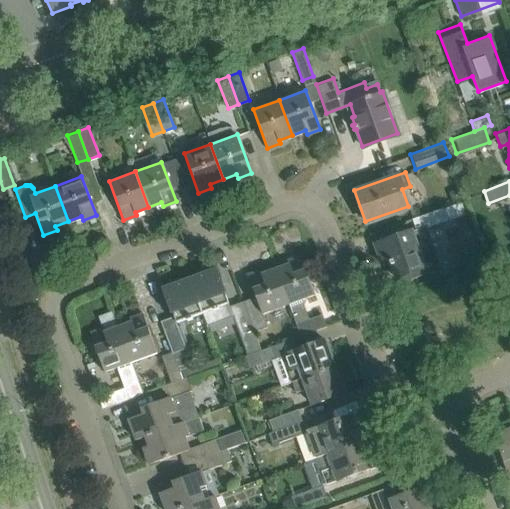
[(410,230),(373,243),(379,260),(388,257),(395,276),(399,275),(401,281),(440,267),(426,225),(447,218),(443,206),(411,217),(415,228),(410,230)]
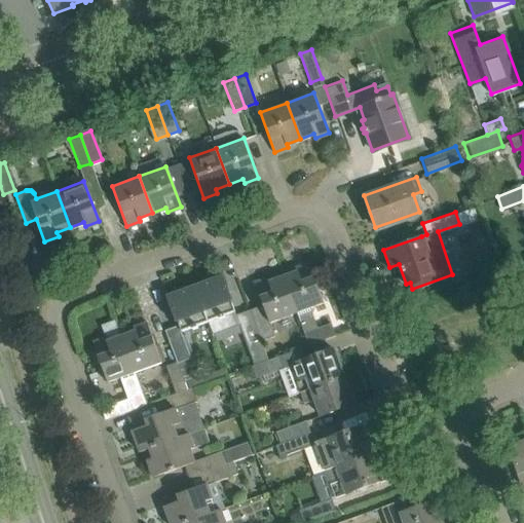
[(295,269),(282,274),(295,311),(303,331),(302,331),(307,344),(334,334),(330,322),(316,326),(315,324),(309,319),(308,315),(309,308),(308,306),(322,301),(307,261),(294,265),(295,269)]
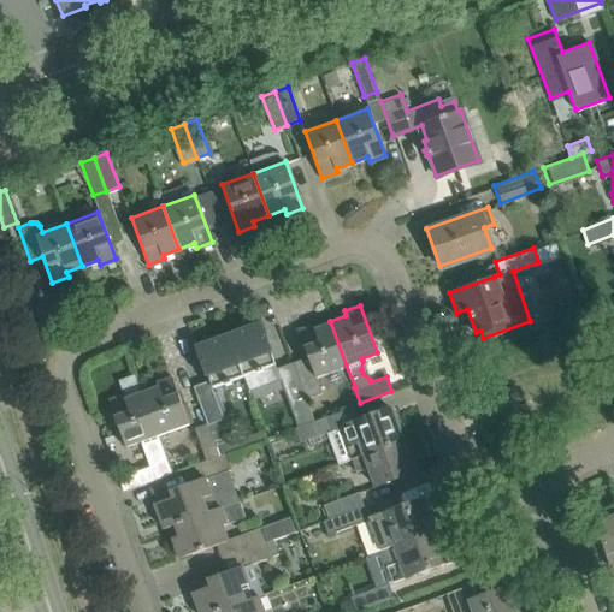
[(314,375),(346,364),(330,321),(314,327),(313,322),(296,328),(307,355),(291,361),(303,397),(320,391),(314,375)]
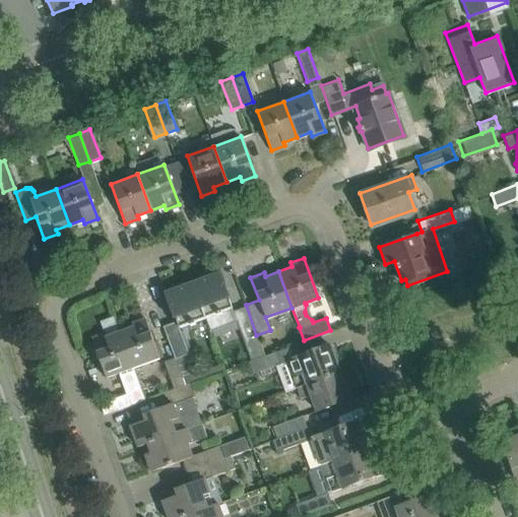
[(235,320),(250,361),(264,356),(256,335),(246,305),(232,310),(218,272),(191,281),(204,316),(209,329),(235,320)]
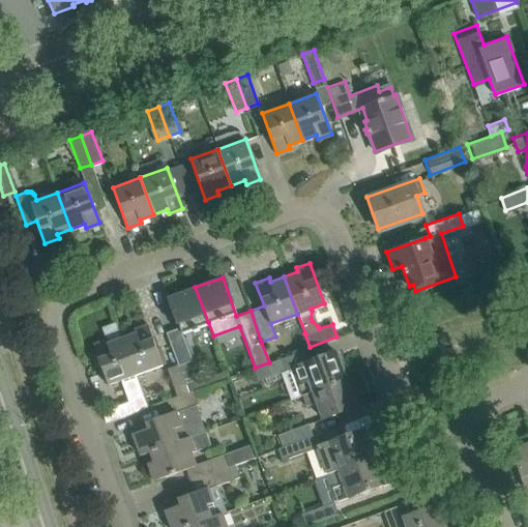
[(181,332),(208,322),(195,287),(168,297),(181,332)]
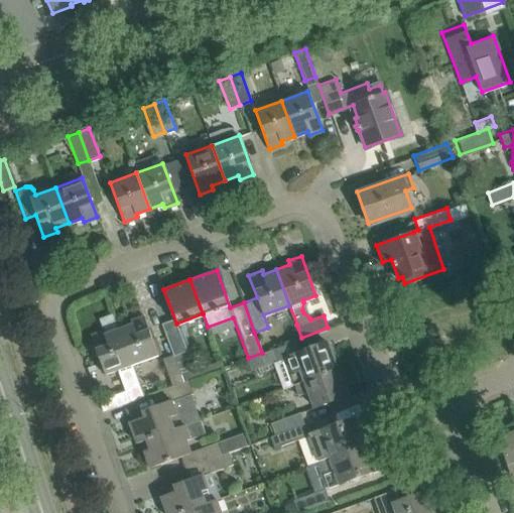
[(117,328),(131,364),(157,354),(142,314),(129,318),(130,323),(117,328)]
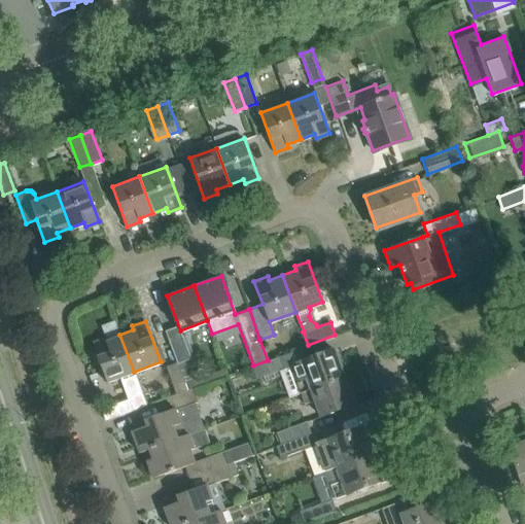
[(176,360),(176,362),(189,357),(189,356),(193,355),(184,334),(177,336),(172,327),(166,329),(166,328),(164,329),(177,360),(176,360)]
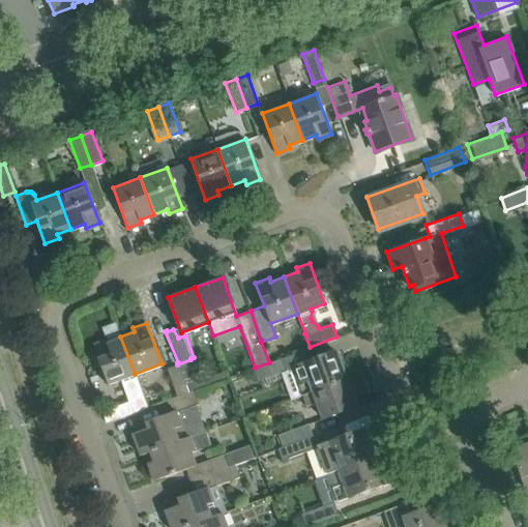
[(135,374),(120,337),(107,342),(106,338),(92,343),(107,383),(118,379),(126,401),(115,405),(119,416),(146,406),(142,396),(135,374)]
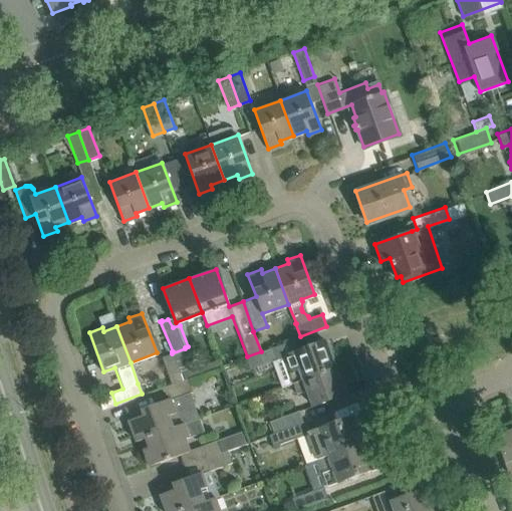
[(292,382),(293,381),(334,366),(324,339),(292,351),(293,351),(282,355),(292,382)]
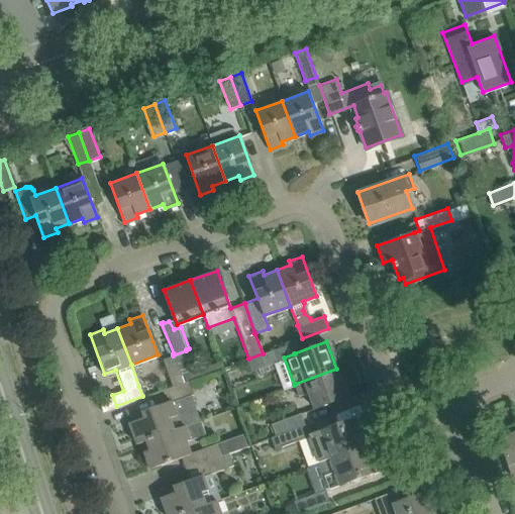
[(278,347),(263,353),(248,358),(224,368),(227,376),(243,369),(244,372),(281,357),(278,347)]
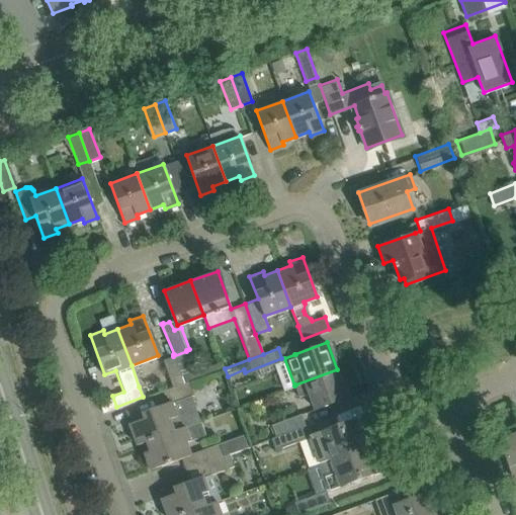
[(183,382),(173,356),(173,354),(162,359),(172,387),(183,382)]
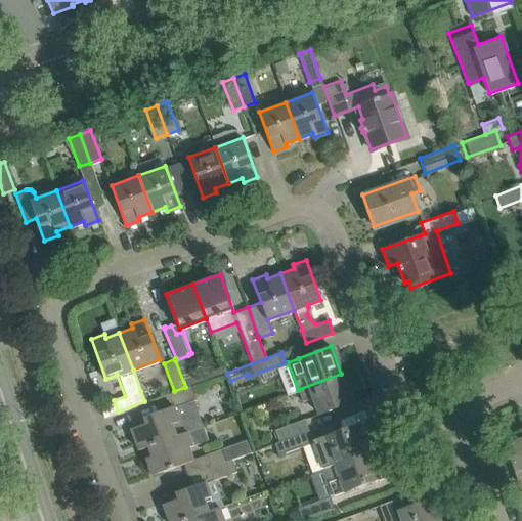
[(341,374),(299,389),(303,400),(312,397),(318,413),(351,400),(346,387),(347,386),(343,376),(342,376),(341,374)]
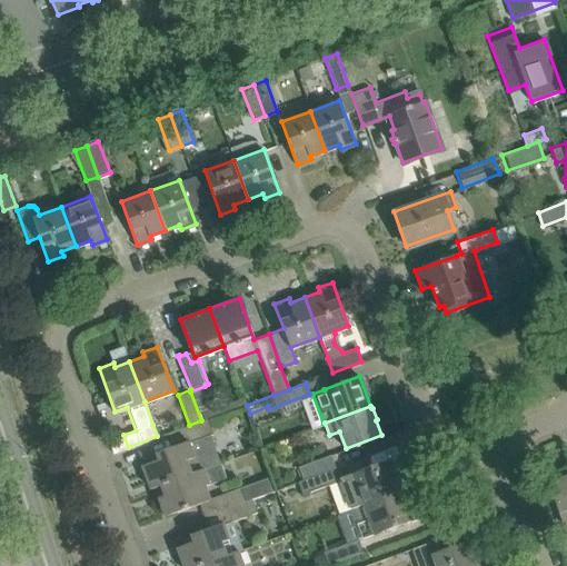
[(160,484),(205,468),(220,463),(209,432),(156,450),(158,457),(141,463),(150,487),(160,484)]
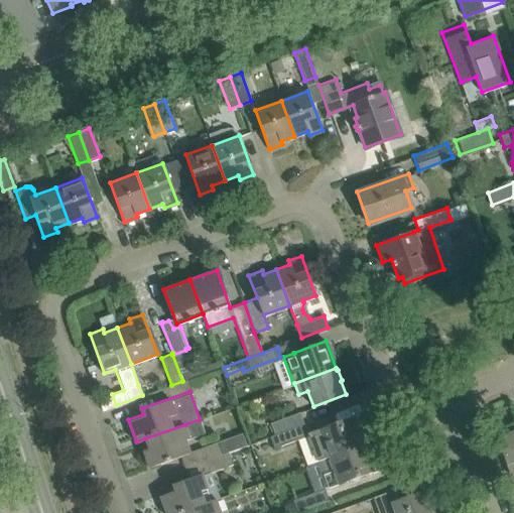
[(273,434),(299,424),(302,423),(298,411),(269,422),(273,434)]
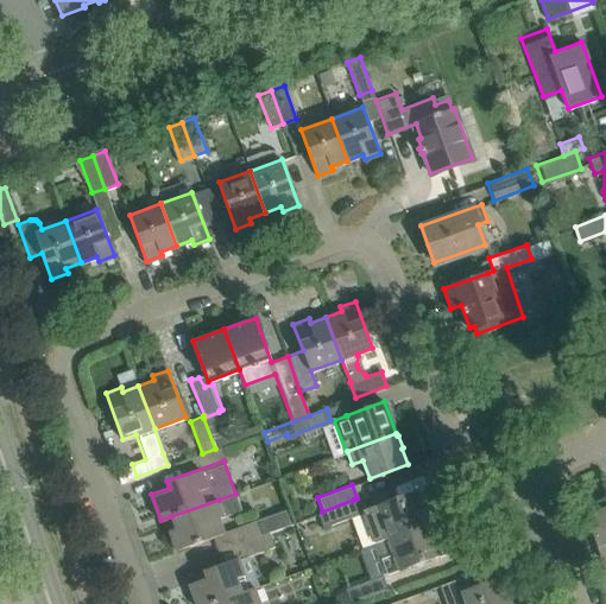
[(376,542),(429,522),(417,491),(364,510),(376,542)]
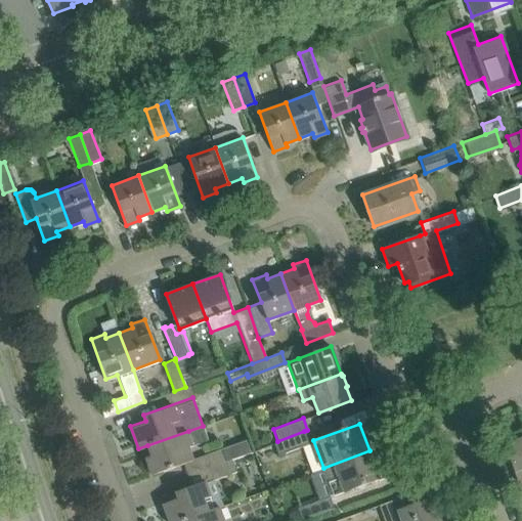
[(145,457),(151,474),(193,459),(188,445),(208,438),(203,426),(188,431),(147,445),(151,454),(145,457)]
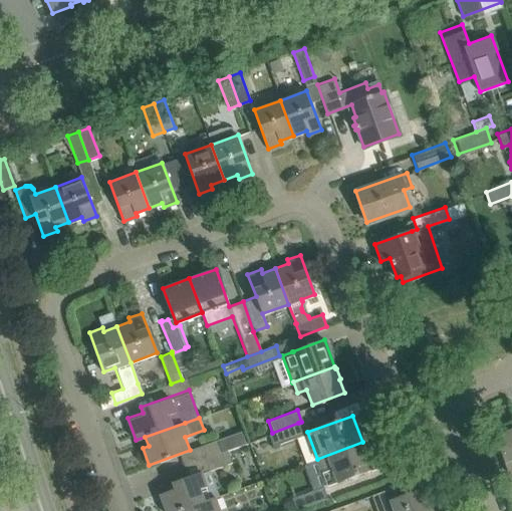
[(303,435),(298,423),(272,433),(267,435),(271,447),(303,435)]
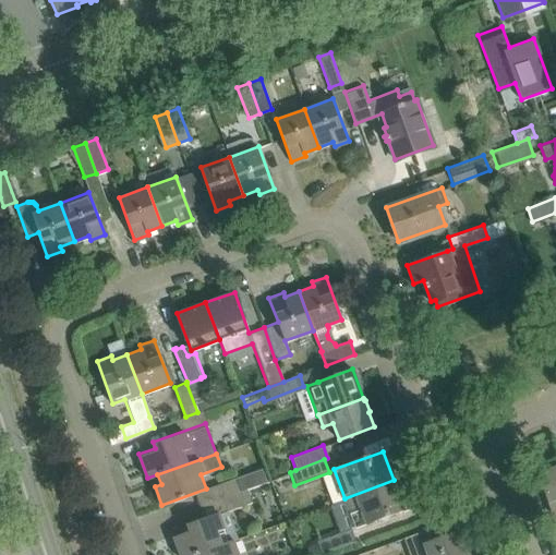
[(555,463),(536,472),(554,521),(555,519),(555,463)]
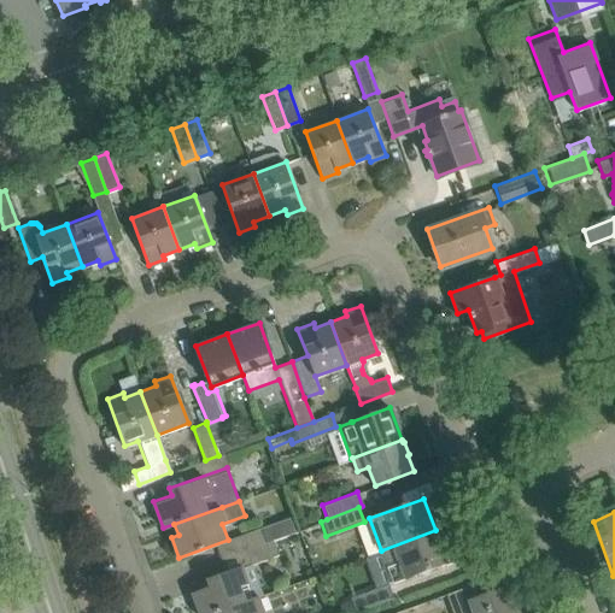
[(240,552),(262,543),(257,529),(235,537),(240,552)]
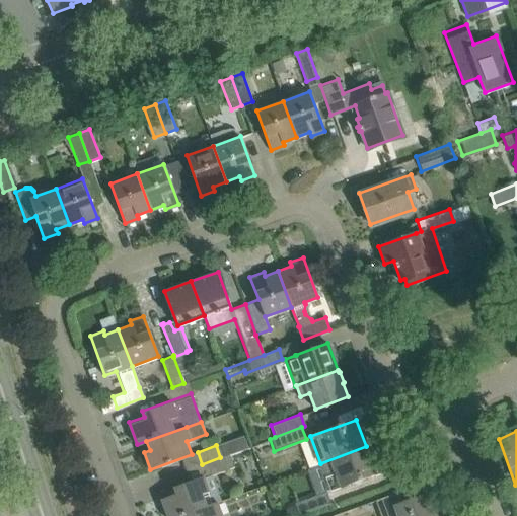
[(375,472),(366,446),(320,463),(329,490),(375,472)]
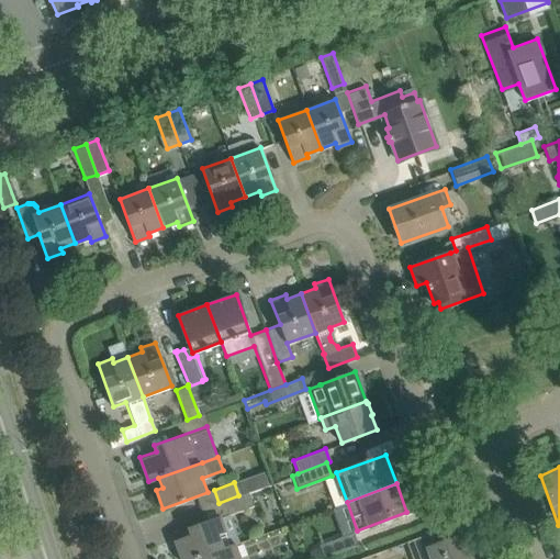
[(248,492),(238,495),(219,503),(224,516),(253,505),(248,492)]
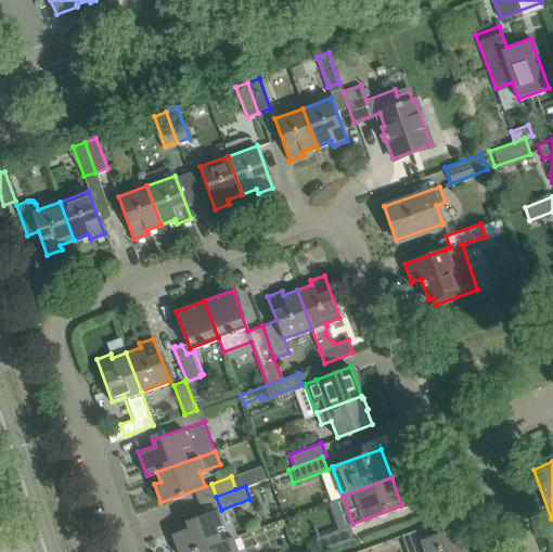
[(189,551),(190,551),(191,551),(232,537),(231,536),(220,540),(215,527),(223,524),(217,509),(185,521),(188,527),(171,533),(178,551),(189,551)]
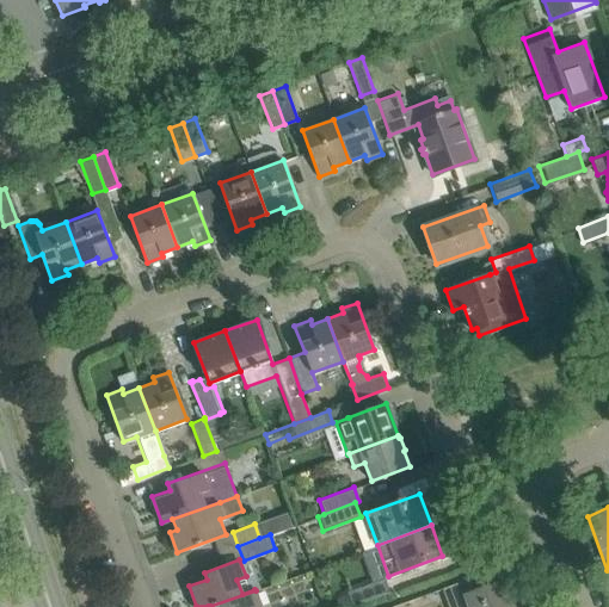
[(514,606),(504,580),(488,584),(484,571),(446,586),(453,606),(514,606)]
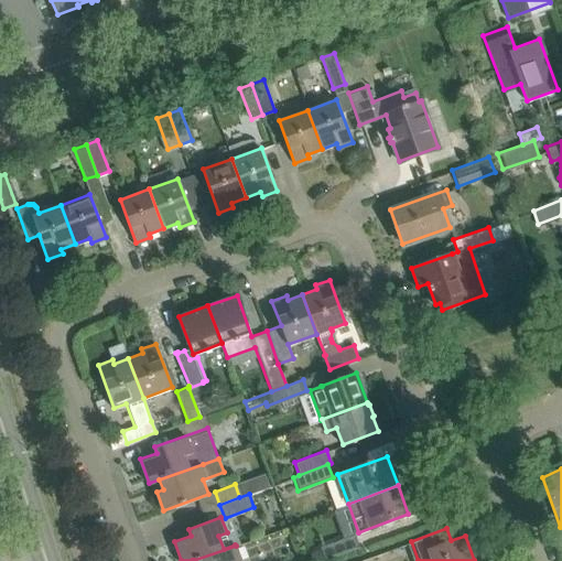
[(320,546),(324,559),(358,546),(354,532),(320,546)]
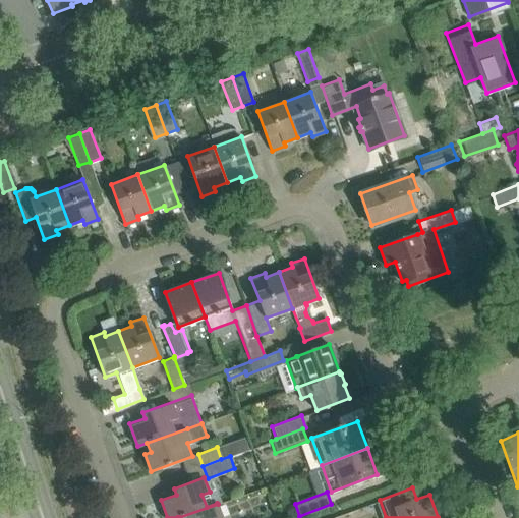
[(220,517),(223,517),(218,504),(179,517),(178,517),(220,517)]
